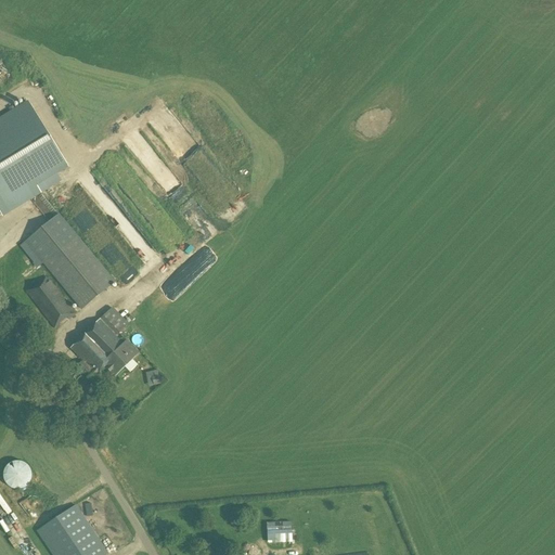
[(28,190),(68,166),(29,102),(0,119),(0,210),(2,216),(33,197),(28,190)]
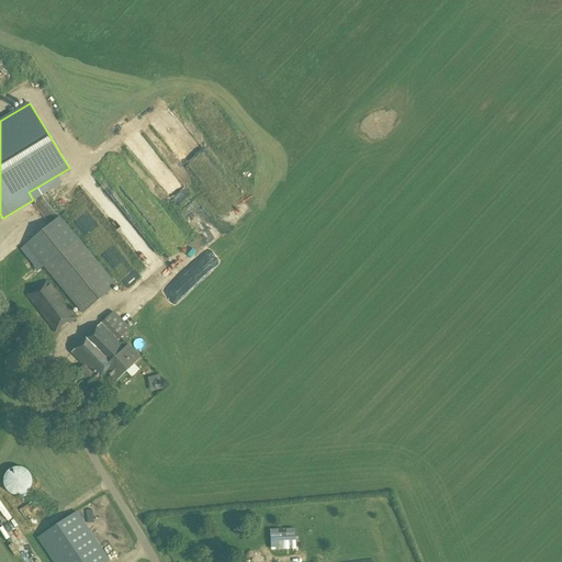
[(81,314),(117,285),(59,216),(25,245),(81,314)]
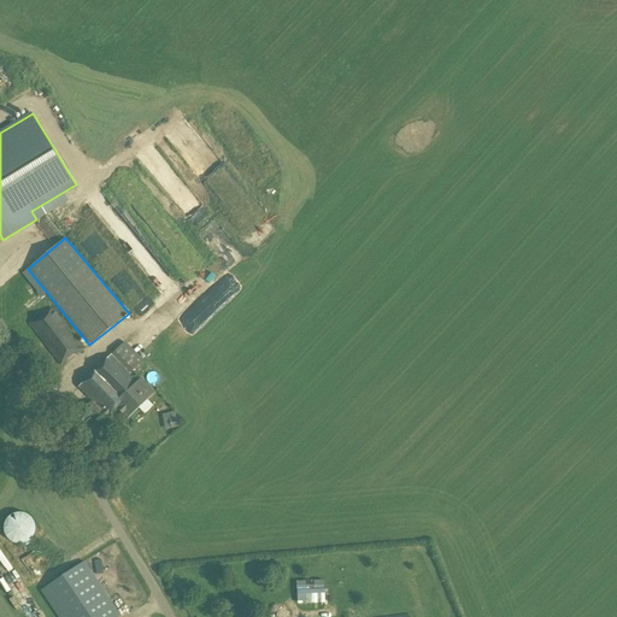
[(60,366),(84,350),(51,307),(28,324),(60,366)]
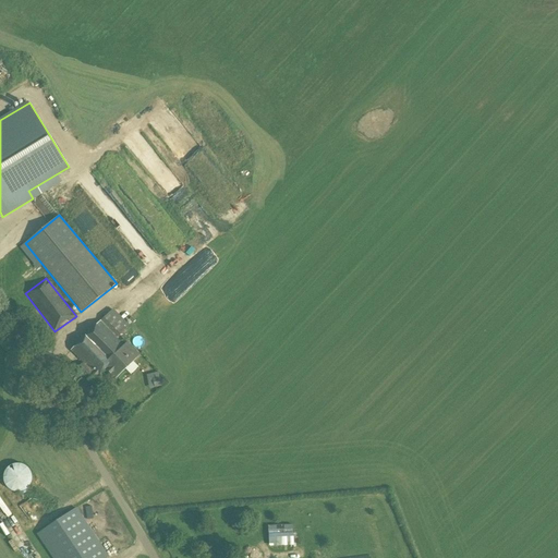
[(125,346),(118,339),(124,331),(108,315),(70,350),(83,363),(76,370),(93,385),(106,370),(116,379),(140,354),(128,342),(125,346)]
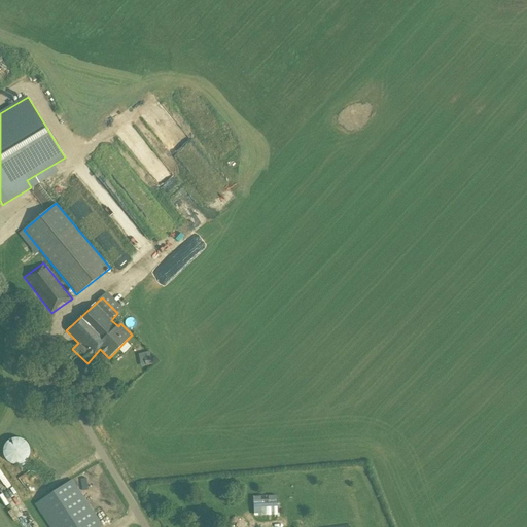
[(147,350),(139,352),(142,365),(150,363),(147,350)]
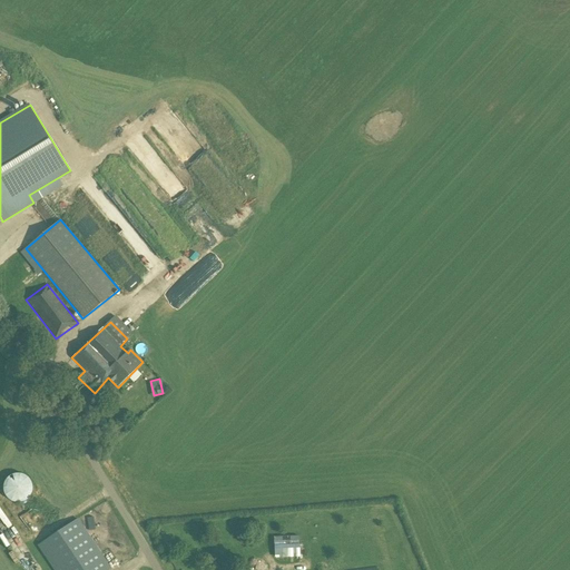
[(20,503),(28,499),(32,492),(32,489),(30,480),(23,474),(15,474),(7,479),(3,487),(5,495),(11,501),(20,503)]
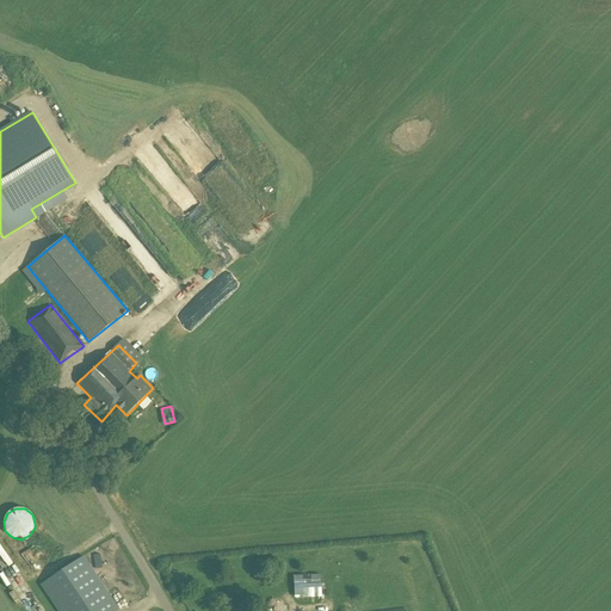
[(0,543),(0,554),(8,565),(13,561),(0,543)]
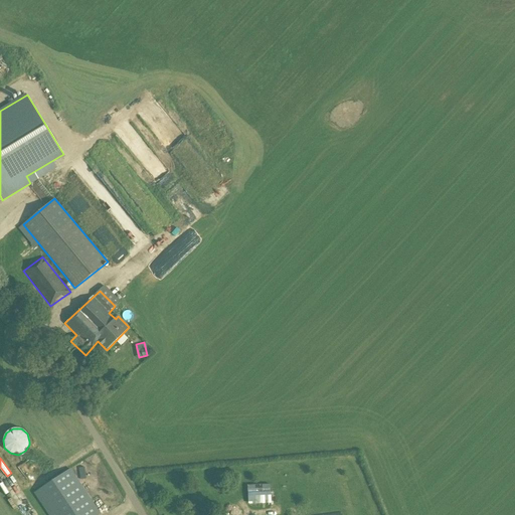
[(47,514),(100,514),(102,514),(70,468),(33,493),(47,514)]
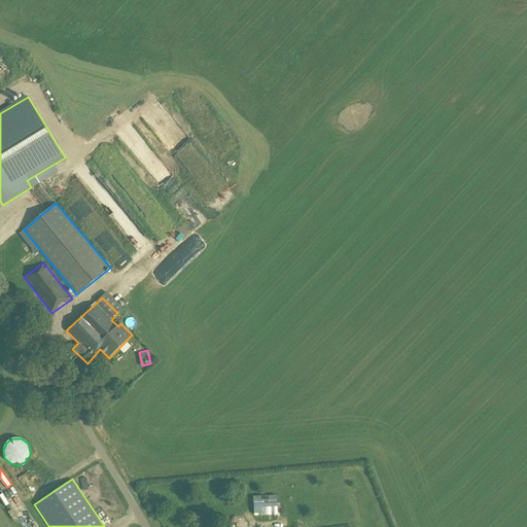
[(253,502),(277,502),(276,494),(253,494),(253,502)]
